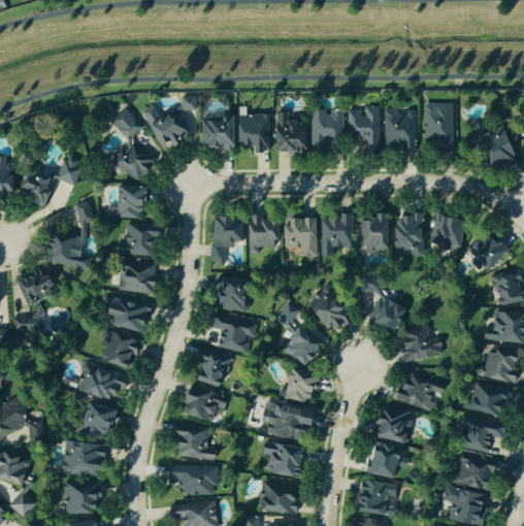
[(183,107),(196,107),(196,95),(183,96),(183,107)]
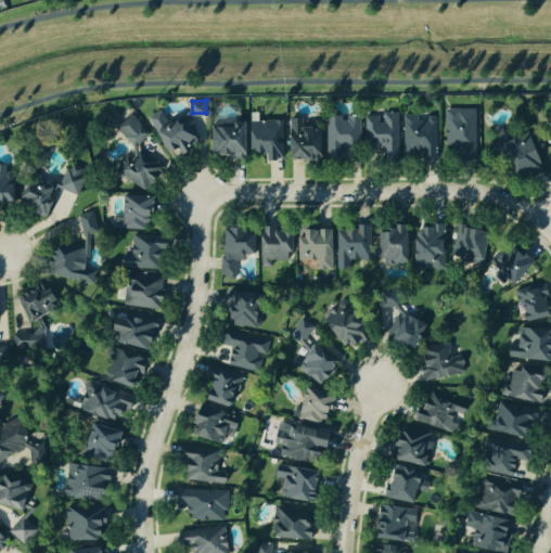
[(447,144),(453,144),(453,158),(478,158),(478,107),(447,108),(447,144)]
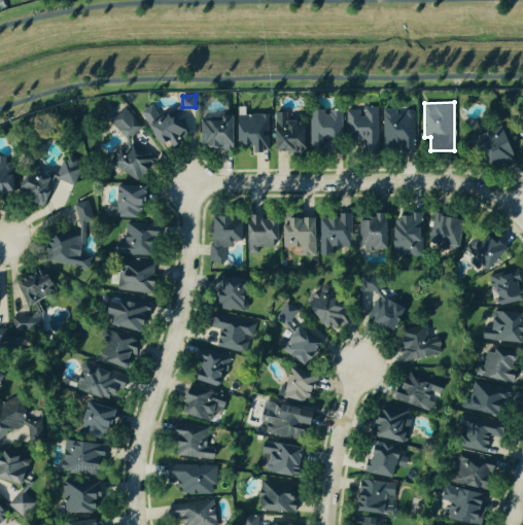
[(160,145),(170,140),(172,143),(189,135),(178,112),(171,116),(168,110),(160,114),(154,104),(142,110),(160,145)]
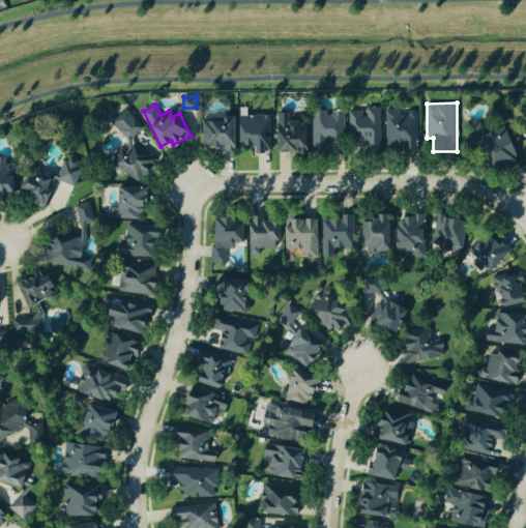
[(383,107),(367,107),(367,110),(350,110),(350,144),(369,144),(369,153),(383,152),(383,107)]
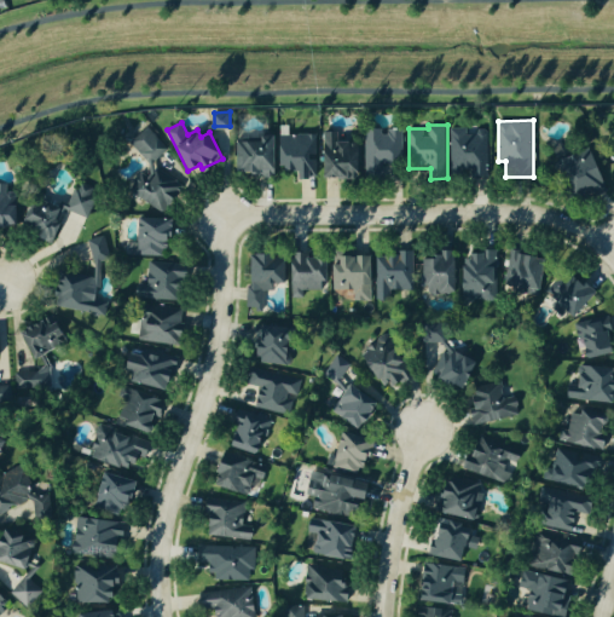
[(403,130),(383,130),(383,126),(365,126),(365,176),(383,176),(383,163),(403,163),(403,130)]
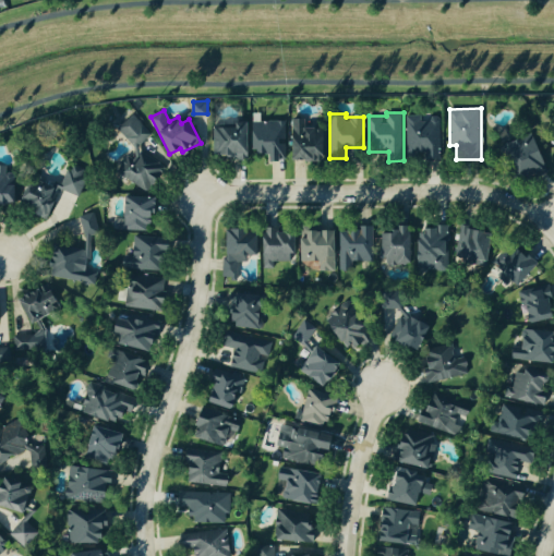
[(407,115),(408,157),(442,156),(442,113),(407,115)]
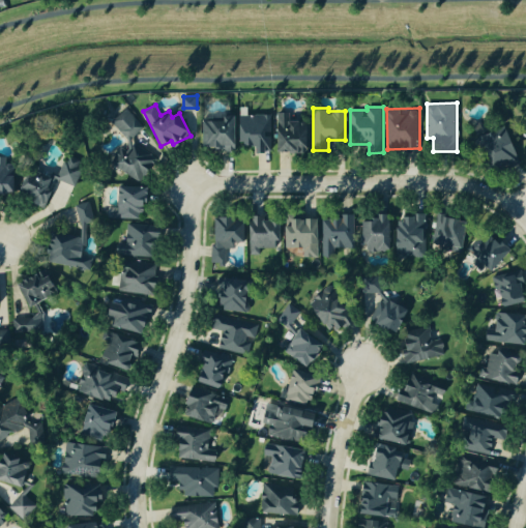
[(114,125),(130,137),(112,162),(141,183),(159,159),(134,140),(146,123),(126,109),(114,125)]
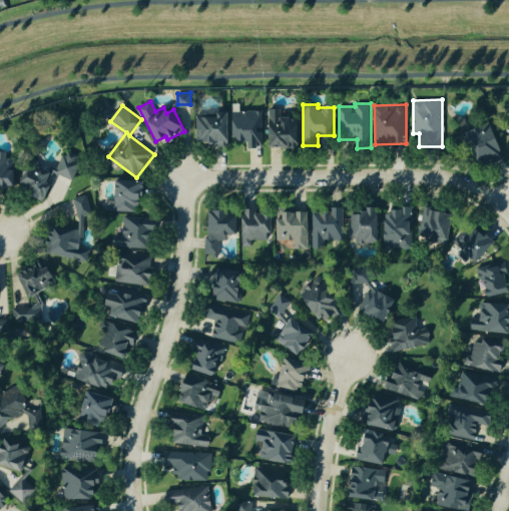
[(269,146),(297,146),(297,118),(282,118),(282,107),(268,107),(269,146)]
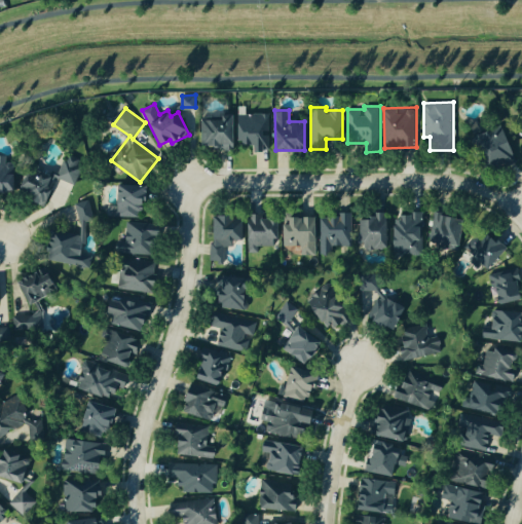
[(200,118),(202,149),(233,148),(232,112),(212,113),(213,117),(200,118)]
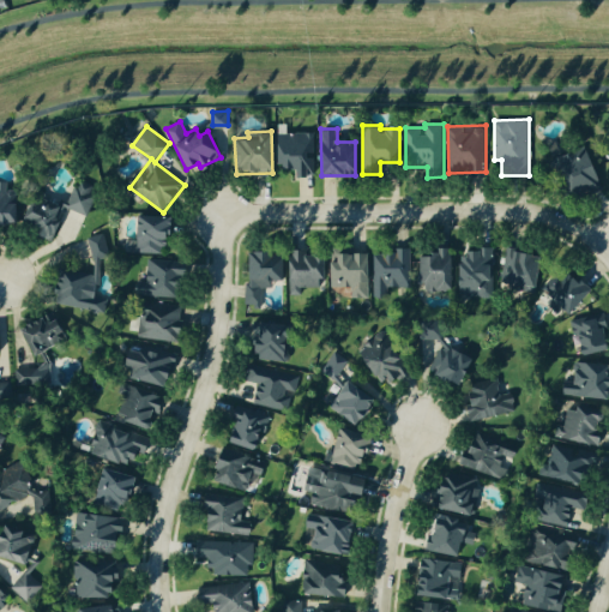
[(276,167),(295,167),(294,177),(314,177),(314,135),(276,133),(276,167)]
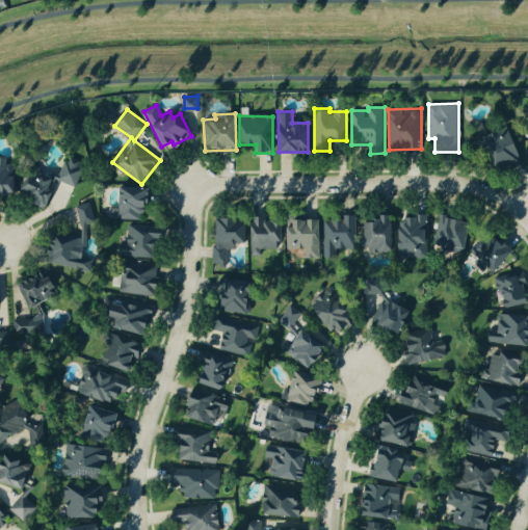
[(495,173),(523,159),(507,126),(479,139),(495,173)]
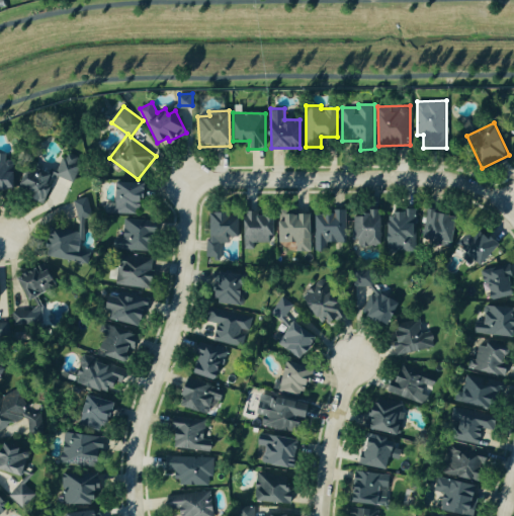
[(0,188),(15,185),(6,150),(0,151),(0,188)]
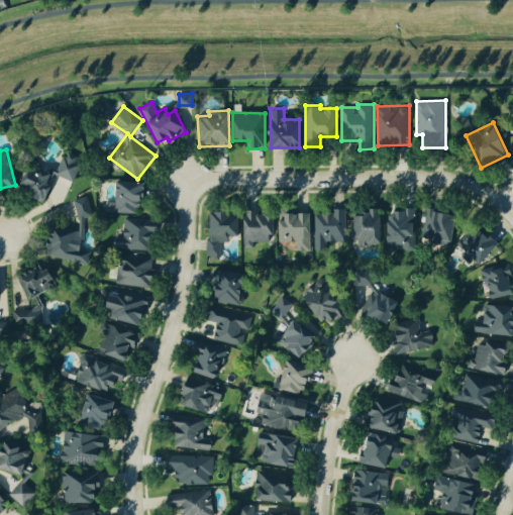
[(57,174),(73,181),(82,162),(65,155),(57,174)]
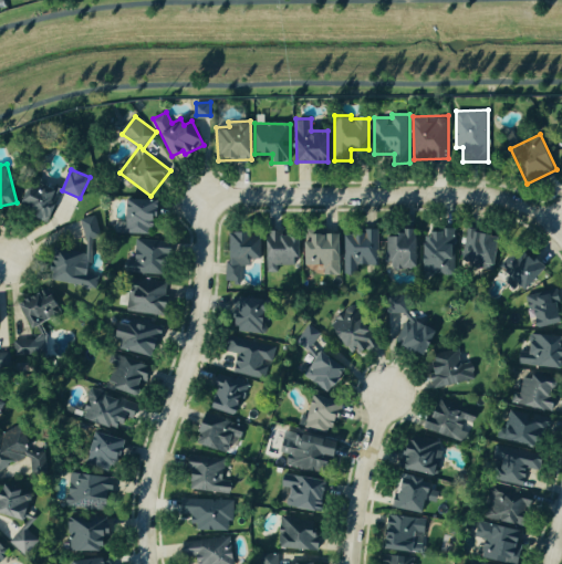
[(52,220),(62,189),(28,177),(18,209),(52,220)]
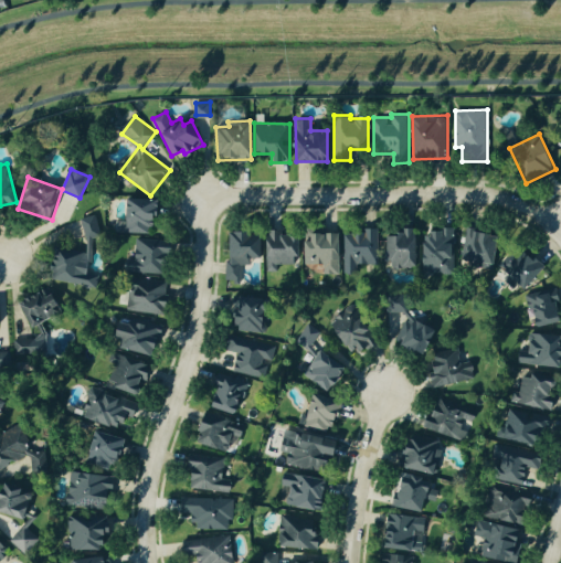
[(117,221),(116,232),(156,233),(156,199),(125,198),(125,221),(117,221)]
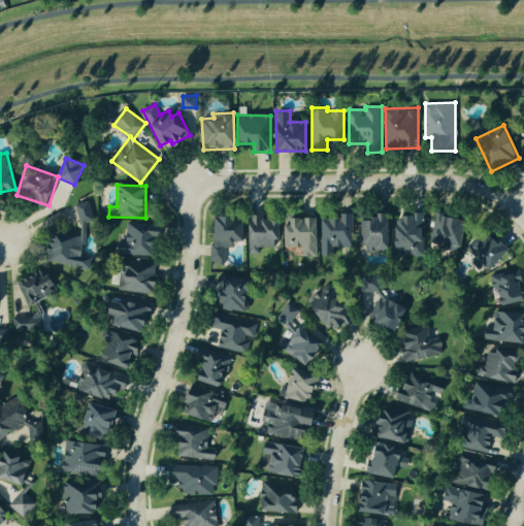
[(92,267),(94,256),(89,255),(87,247),(88,240),(85,222),(96,220),(92,200),(77,203),(76,210),(67,212),(70,230),(70,233),(55,231),(48,232),(44,260),(92,267)]
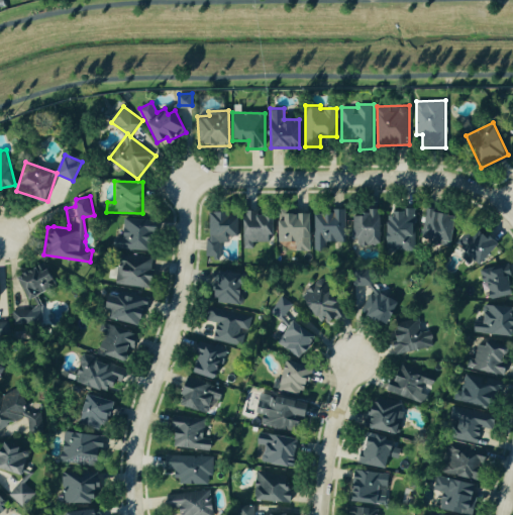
[(310,209),(282,209),(282,219),(277,219),(278,241),(296,241),(296,250),(311,250),(310,209)]
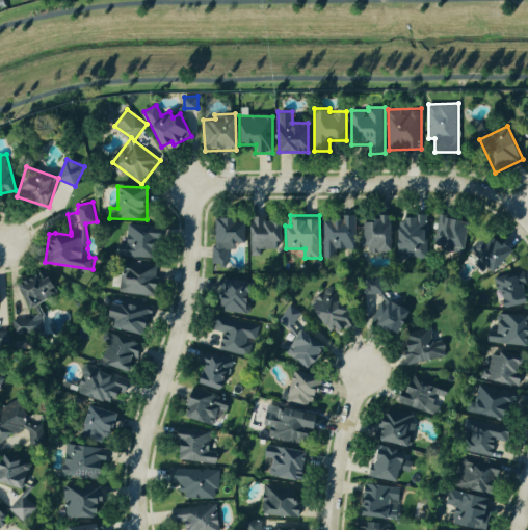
[(325,216),(325,257),(338,257),(338,248),(357,248),(357,215),(325,216)]
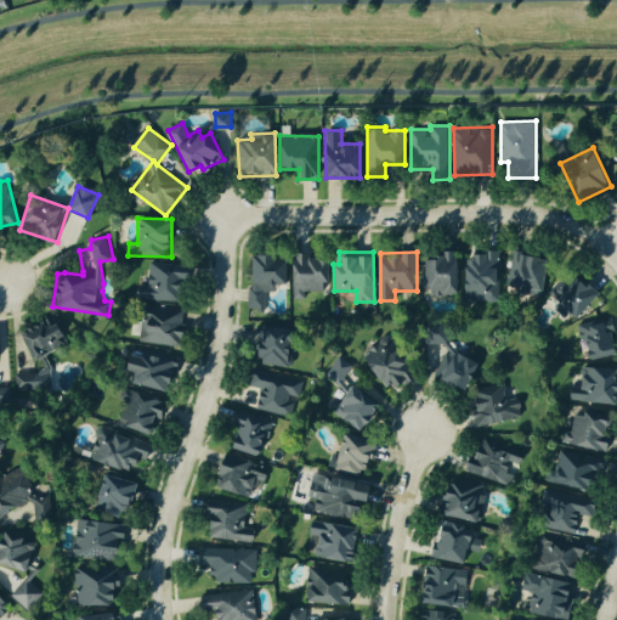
[(501,252),(464,252),(464,297),(502,296),(501,252)]
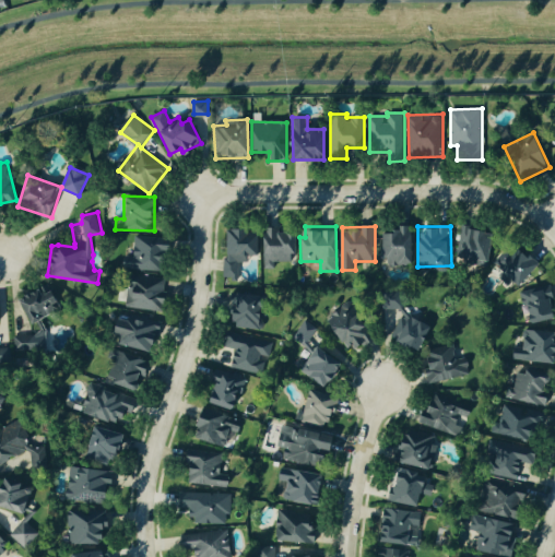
[(457,258),(485,262),(491,230),(461,226),(457,258)]
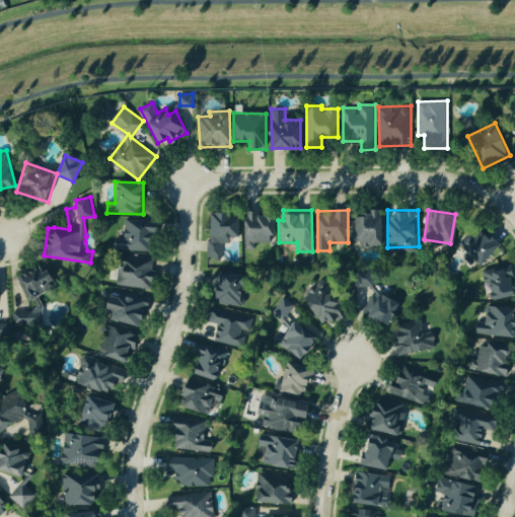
[(354,213),(355,244),(381,243),(380,215),(373,215),(373,212),(354,213)]
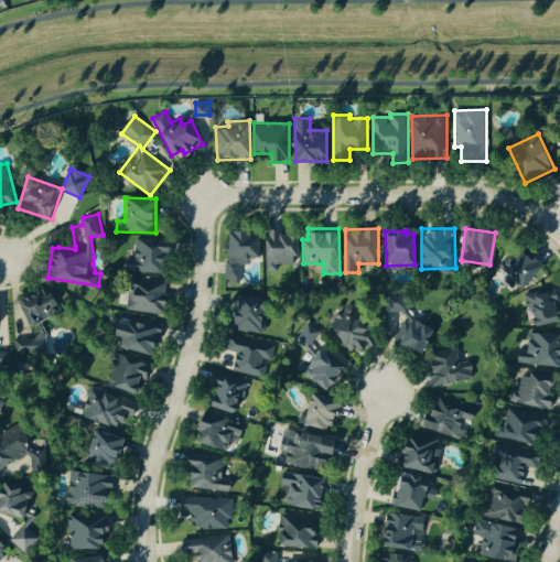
[(226,233),(227,280),(249,280),(248,258),(258,258),(258,231),(226,233)]
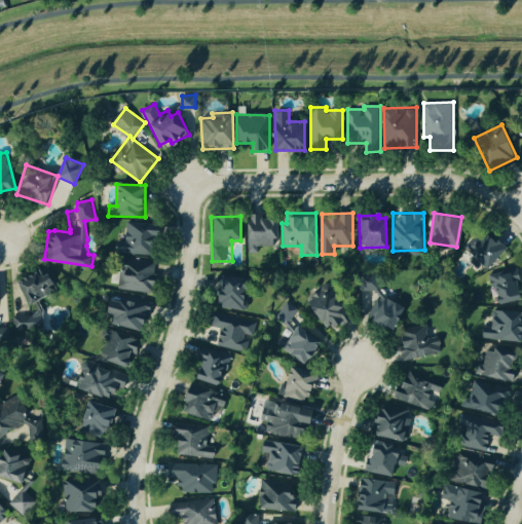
[(259,246),(273,246),(273,236),(276,236),(276,216),(248,216),(247,252),(259,253),(259,246)]
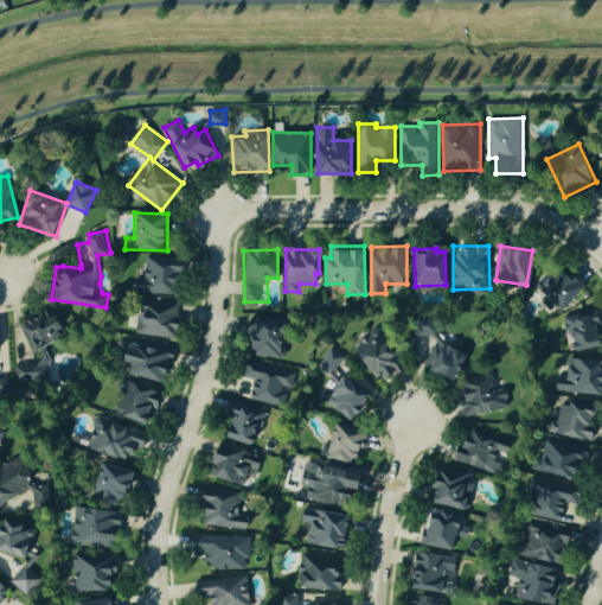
[(178,295),(183,259),(147,254),(145,279),(135,278),(134,290),(178,295)]
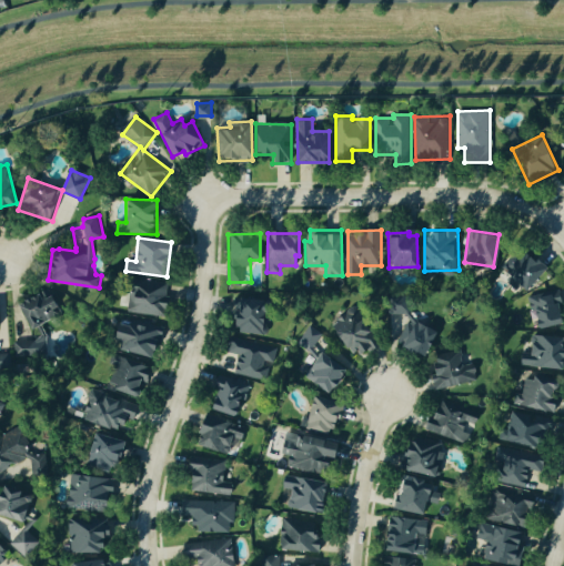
[(526,293),(546,268),(521,246),(503,269),(512,276),(510,280),(526,293)]
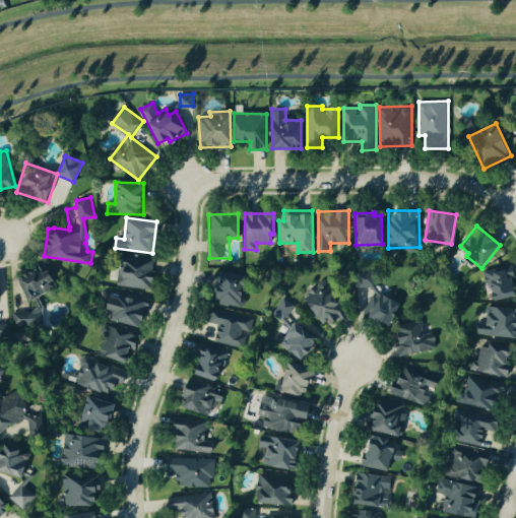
[(151,288),(154,256),(121,253),(118,285),(151,288)]
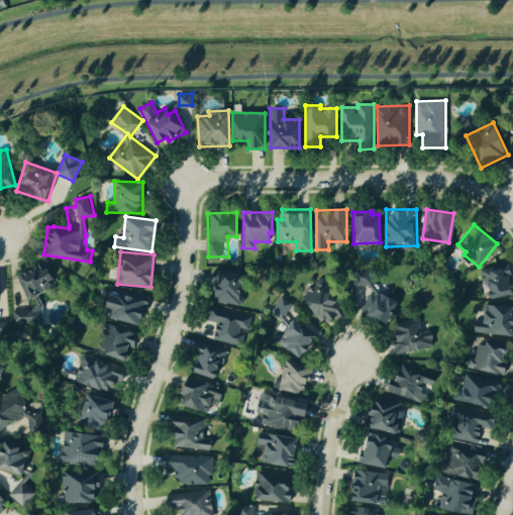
[(506,264),(481,272),(490,300),(512,293),(512,283),(506,264)]
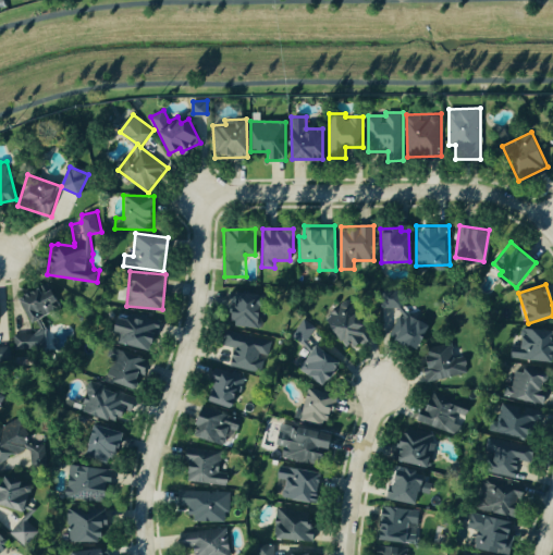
[(16,292),(20,334),(14,335),(15,352),(46,349),(44,313),(56,313),(54,290),(16,292)]
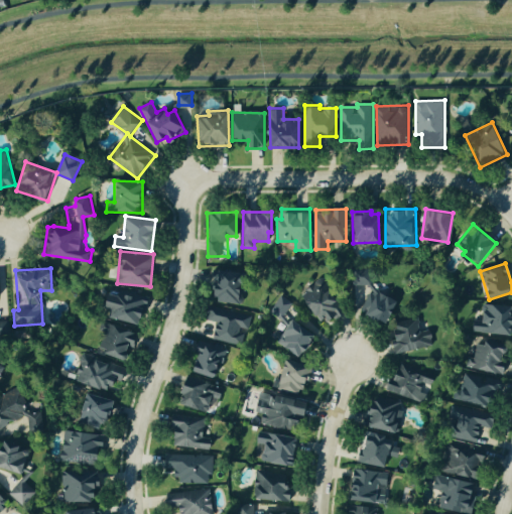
[(242,300),(241,270),(211,271),(213,301),(242,300)]
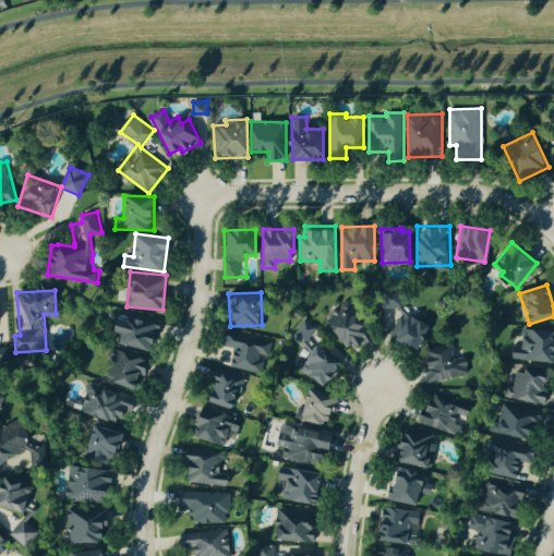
[(347,305),(325,321),(348,352),(369,337),(347,305)]
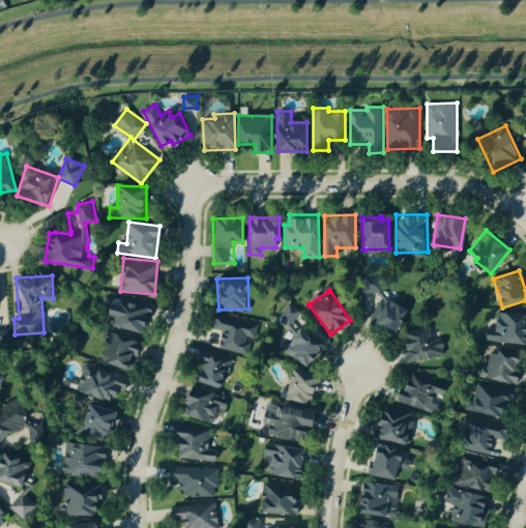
[(123,297),(121,305),(109,302),(105,324),(145,332),(151,303),(123,297)]
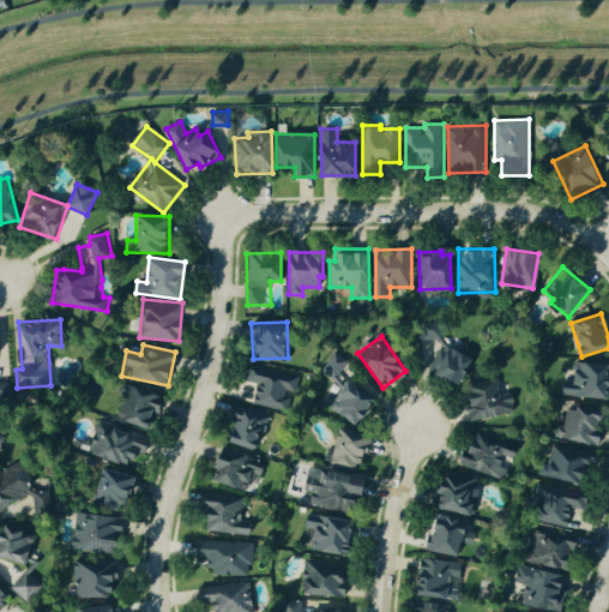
[(471,355),(442,345),(439,355),(430,377),(459,388),(471,355)]
